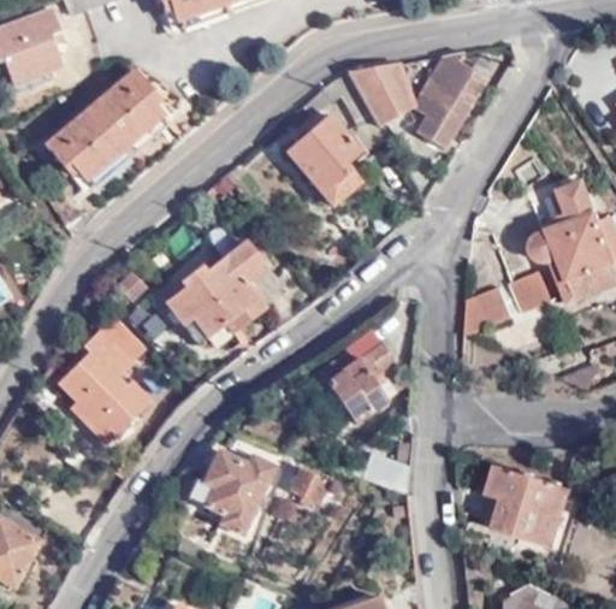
[(82,6),(78,0),(59,0),(64,12),(82,6)]
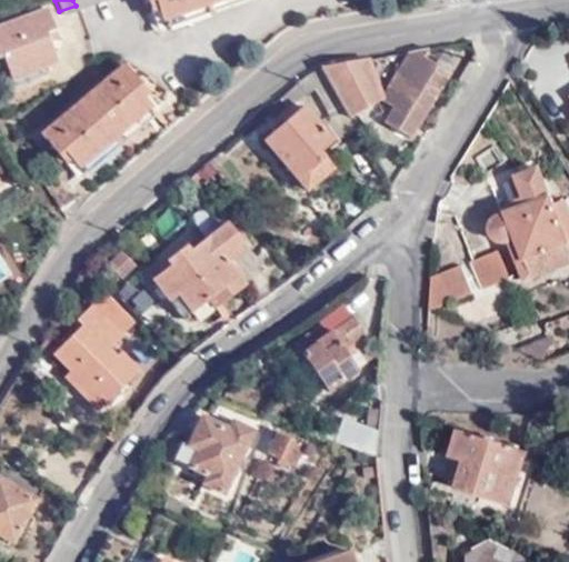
[(146,0),(148,8),(156,6),(160,20),(218,0),(146,0)]
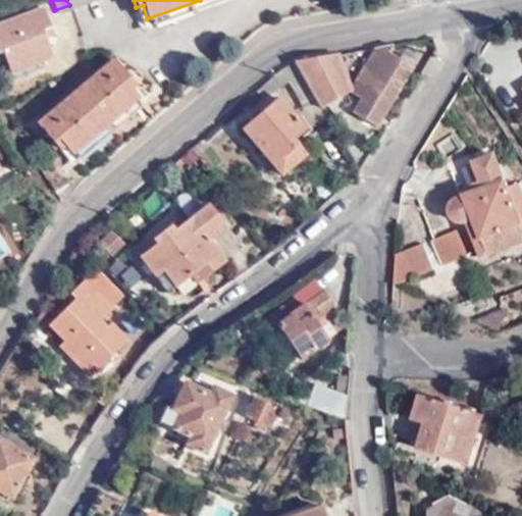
[(41,7),(0,21),(0,51),(1,51),(8,71),(53,54),(48,35),(52,33),(41,7)]
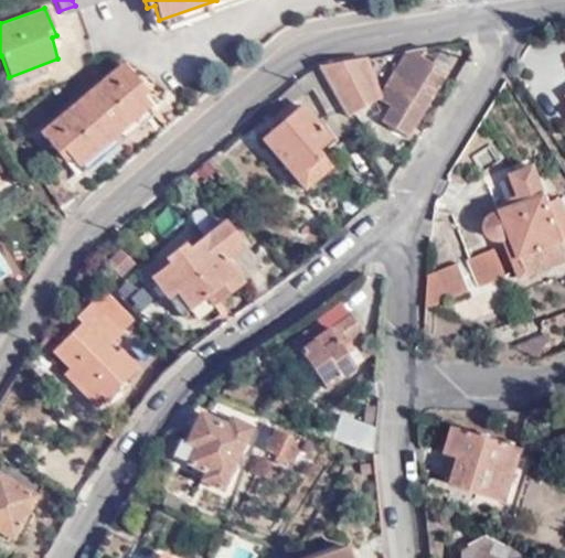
[(446,75),(418,50),(403,51),(390,76),(402,85),(383,116),(405,133),(446,75)]
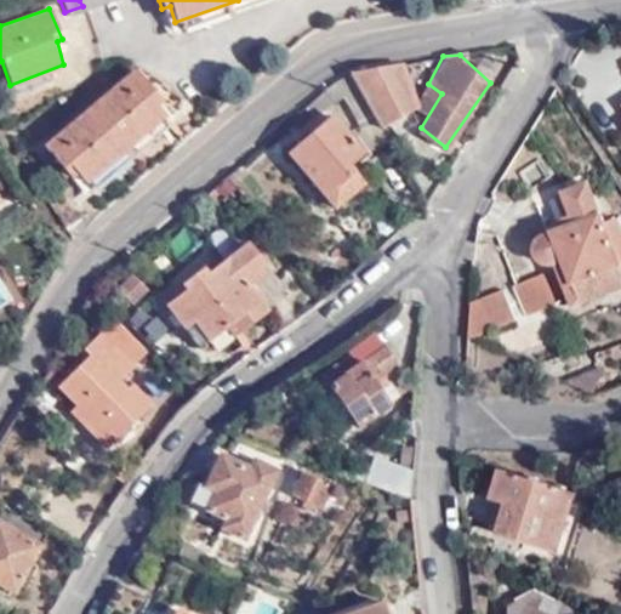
[(372,111),(381,124),(414,102),(402,63),(347,70),(372,111)]
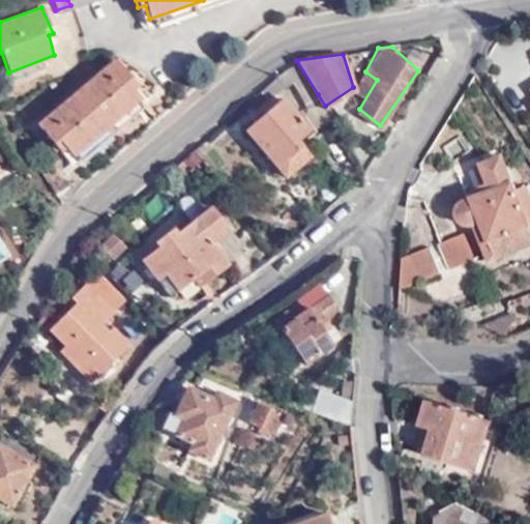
[(114,57),(38,129),(61,152),(67,148),(76,155),(138,96),(131,90),(139,84),(114,57)]
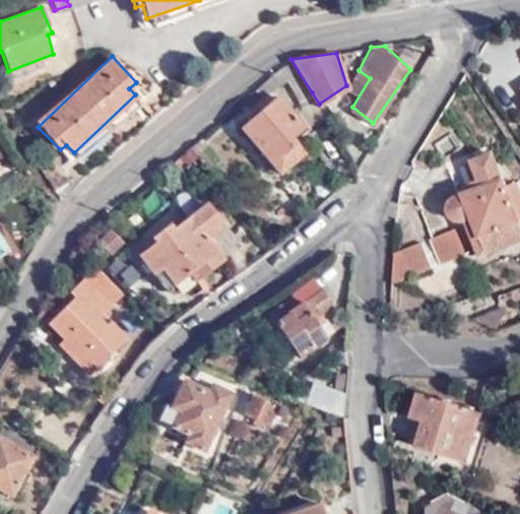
[(290,59),(266,74),(274,83),(284,78),(299,100),(312,92),(290,59)]
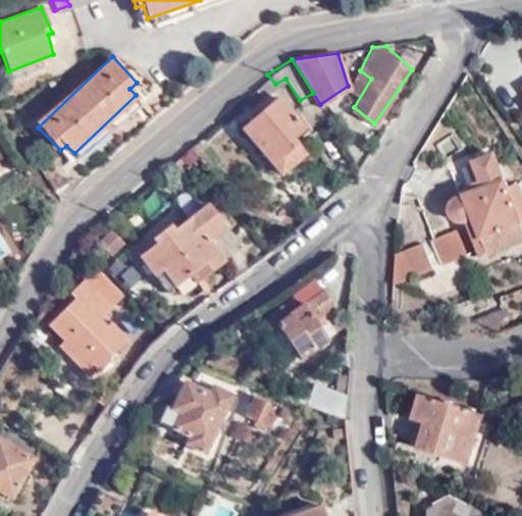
[(247,106),(275,84),(267,74),(242,97),(247,106)]
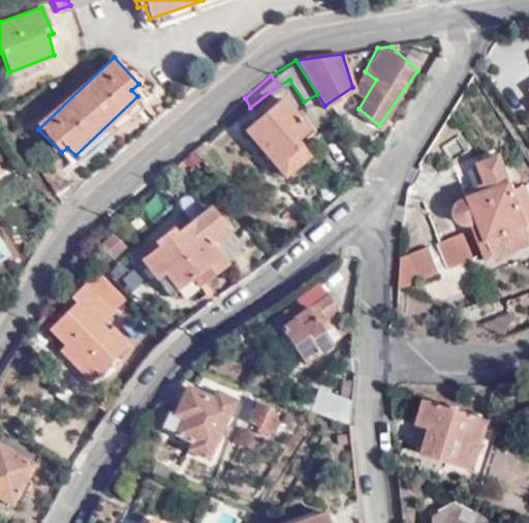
[(282,99),(244,129),(274,163),(268,171),(277,184),(308,162),(293,144),(308,131),(282,99)]
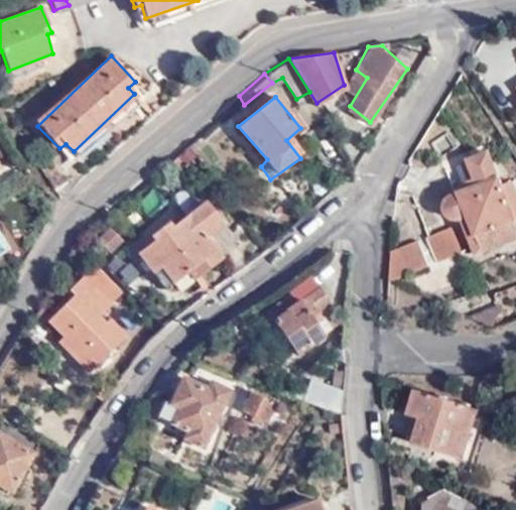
[(476,251),(515,235),(515,220),(507,198),(501,180),(490,152),(468,159),(470,167),(464,169),(471,189),(449,196),(445,204),(446,213),(449,219),(463,220),(476,251)]
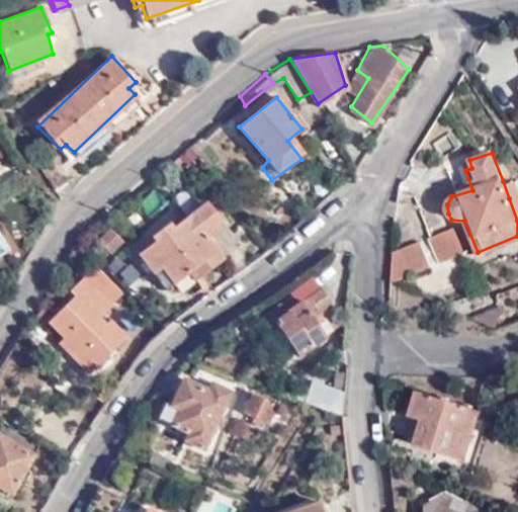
[(29,170),(3,186),(13,197),(37,181),(29,170)]
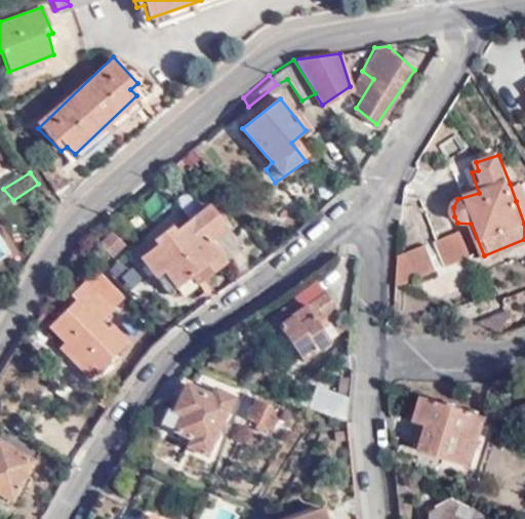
[(510,184),(516,201),(524,197),(524,180),(524,178),(510,184)]
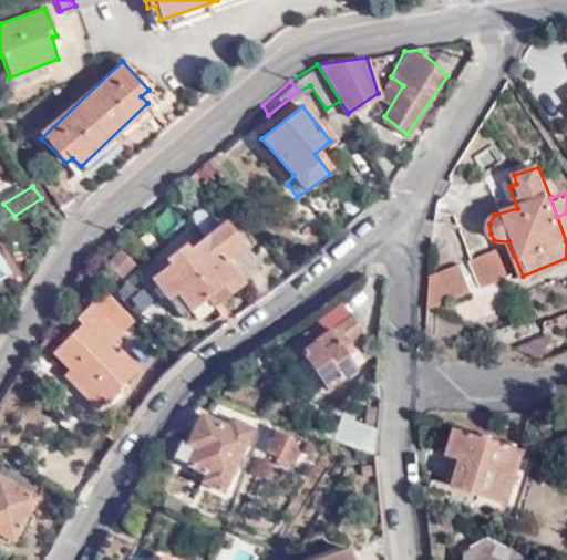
[(193,310),(207,300),(240,272),(228,258),(244,245),(222,219),(202,237),(196,232),(166,256),(171,262),(150,277),(166,298),(178,291),(193,310)]
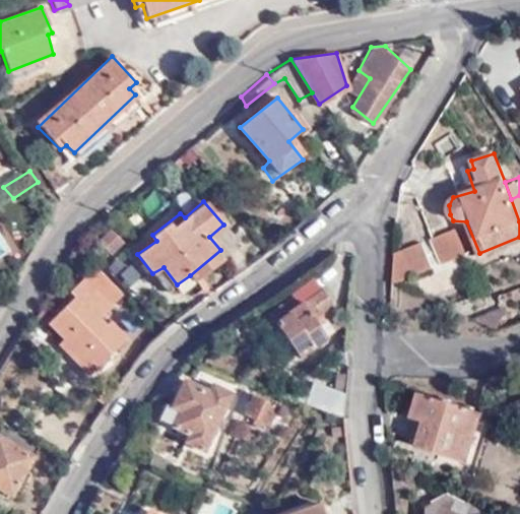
[(126,239),(111,226),(91,248),(106,262),(126,239)]
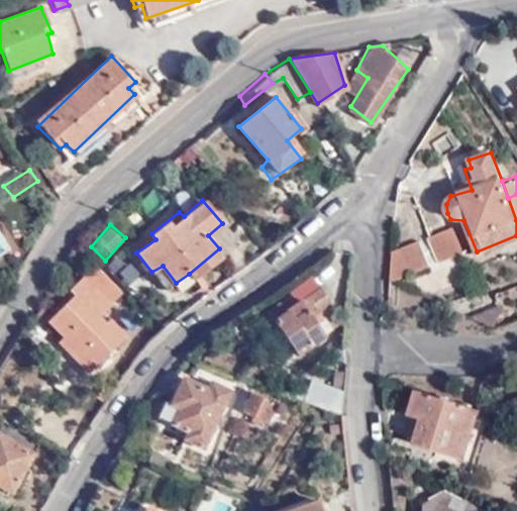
[(445,225),(410,238),(421,265),(455,252),(445,225)]
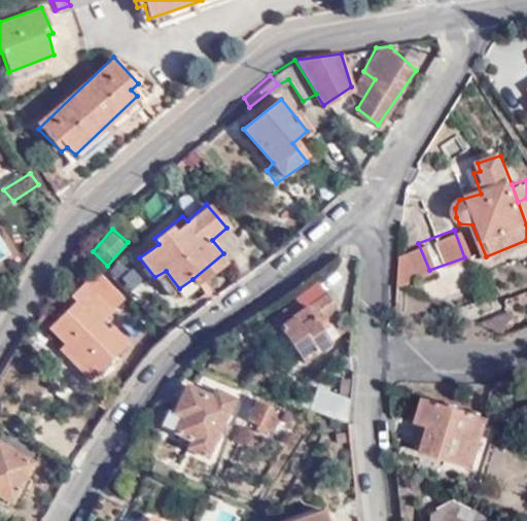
[(418,243),(401,249),(399,281),(429,270),(418,243)]
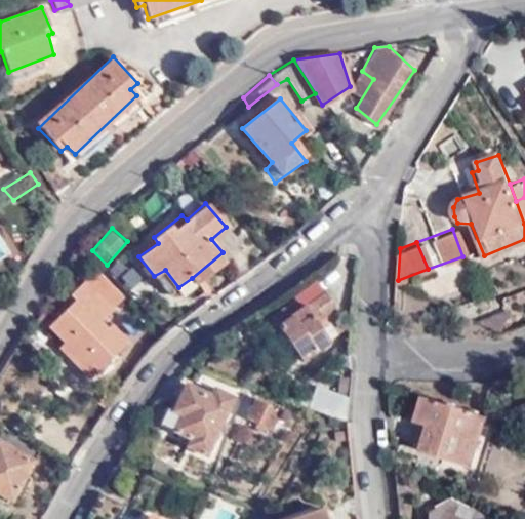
[(223,252),(192,278),(198,287),(232,264),(223,253),(223,252)]
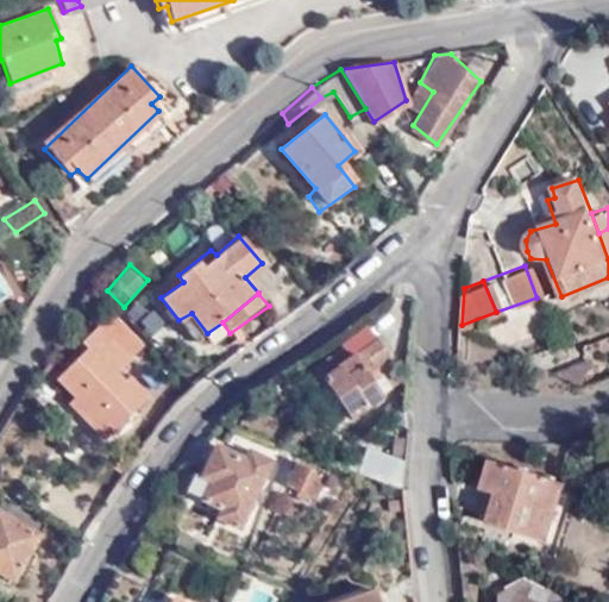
[(126,339),(87,314),(66,346),(74,352),(50,389),(112,427),(140,383),(120,369),(113,377),(104,370),(126,339)]
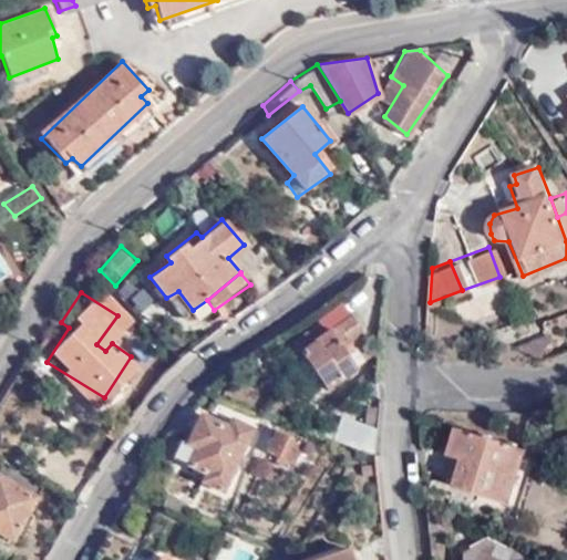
[(329,329),(316,310),(276,339),(288,354),(300,349),(317,339),(321,343),(333,334),(329,329)]
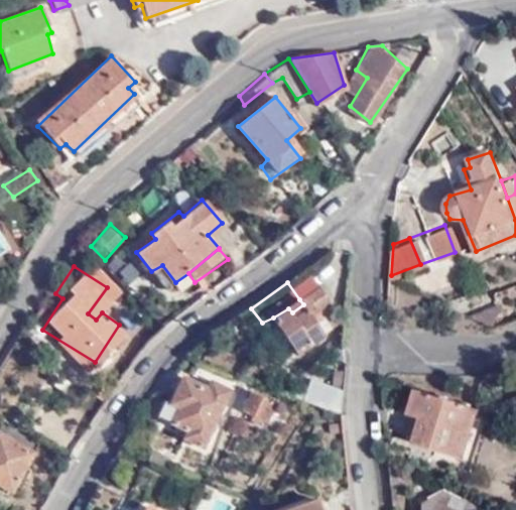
[(320,285),(299,299),(303,304),(292,312),(288,308),(273,317),(301,352),(330,330),(323,321),(327,316),(318,308),(331,297),(320,285)]
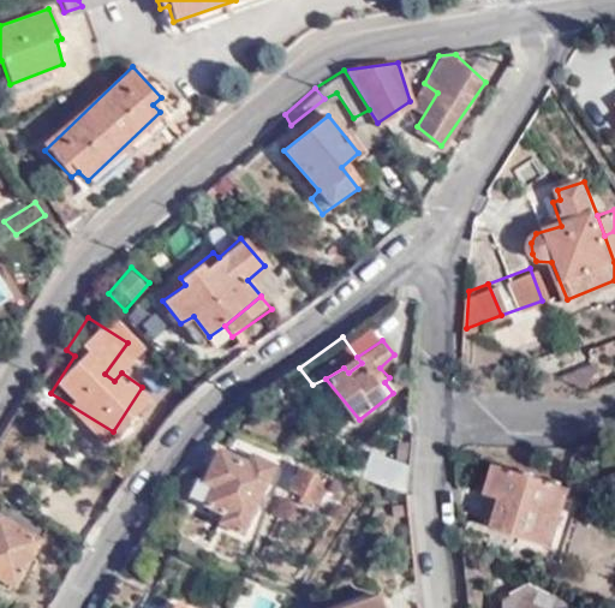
[(597,364),(561,379),(579,387),(603,379),(597,364)]
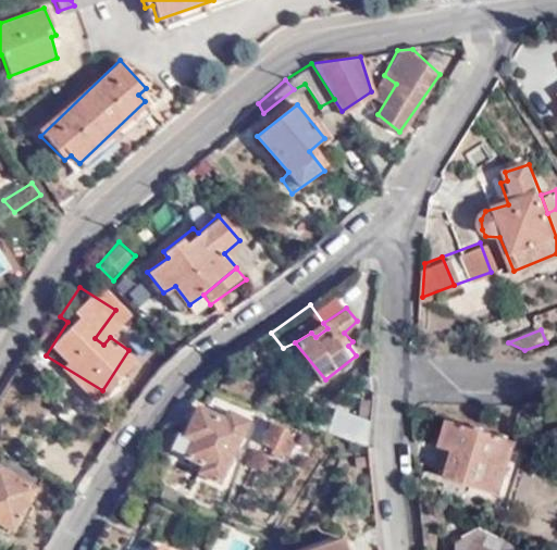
[(338,435),(373,447),(373,419),(331,400),(319,428),(338,435)]
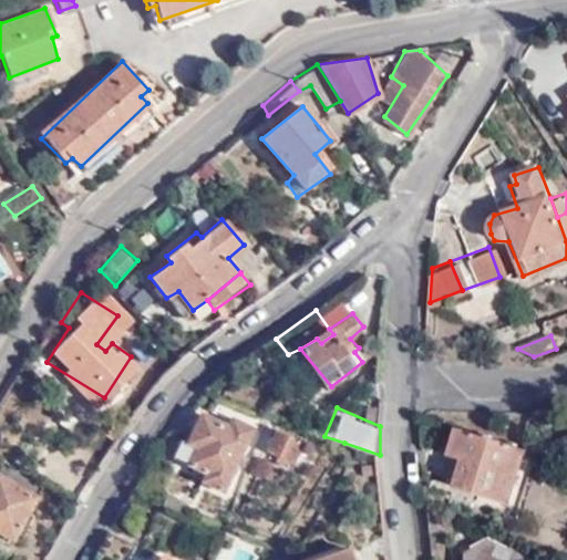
[(256,428),(235,417),(228,427),(205,414),(192,441),(183,437),(174,454),(203,470),(199,478),(222,491),(256,428)]
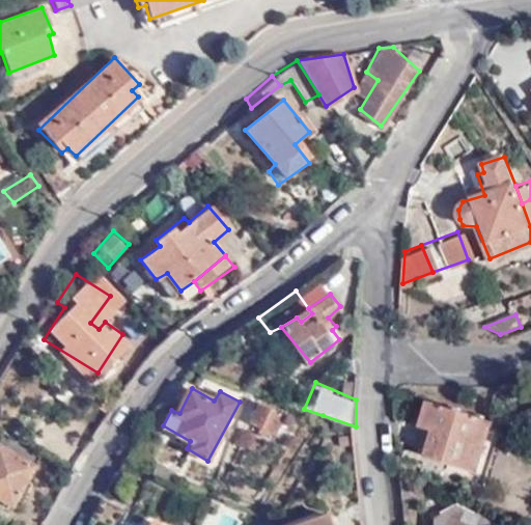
[(490,416),(429,399),(424,423),(435,426),(427,453),(476,468),(490,416)]
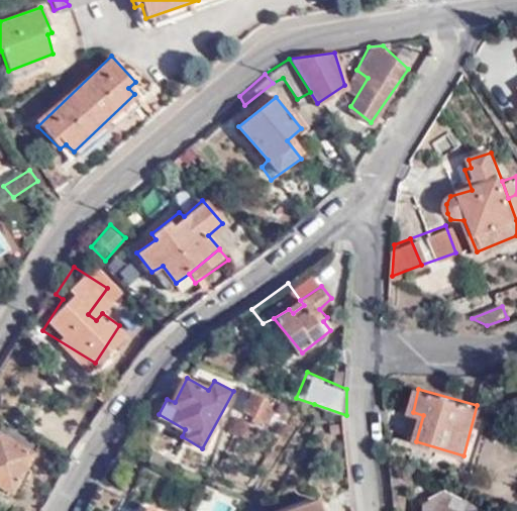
[(281,404),(253,393),(244,413),(274,425),(281,404)]
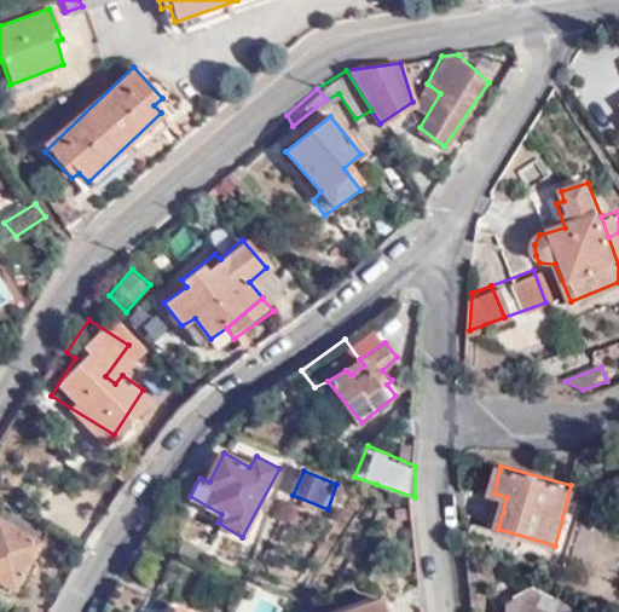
[(47,532),(3,506),(0,509),(0,578),(16,588),(47,532)]
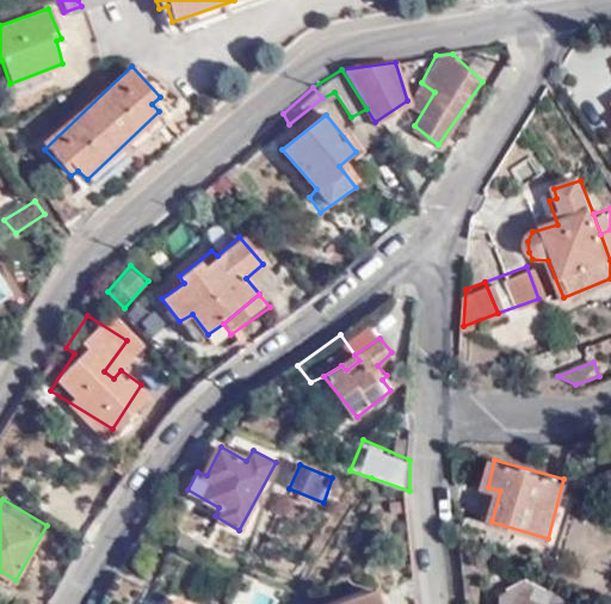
[(382,603),(380,592),(343,603),(382,603)]
